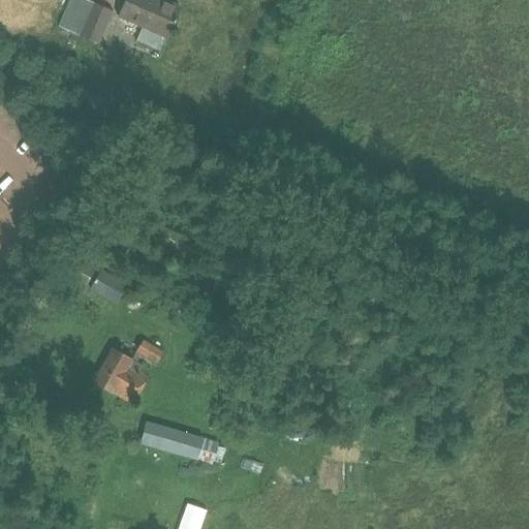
[(113,11),(85,0),(69,0),(58,28),(98,45),(113,11)]
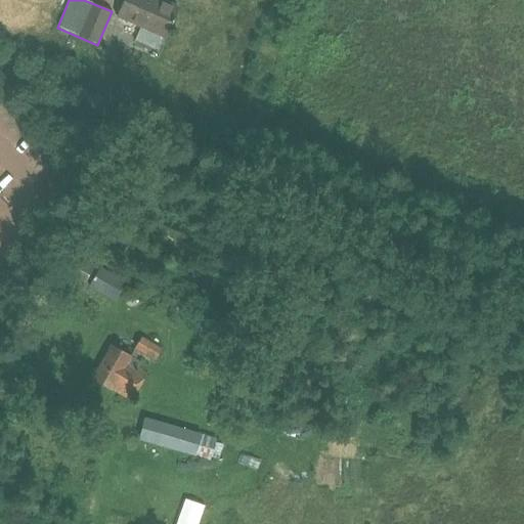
[(177,7),(162,0),(125,0),(118,15),(164,37),(177,7)]
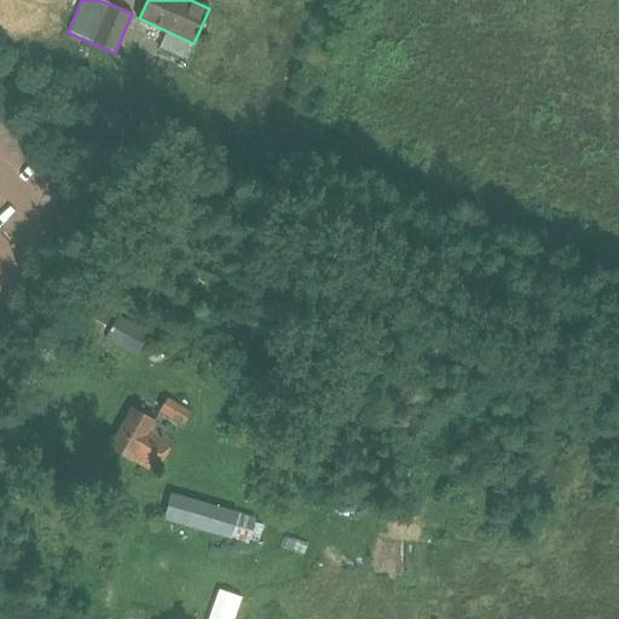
[(111,313),(81,295),(69,317),(99,334),(111,313)]
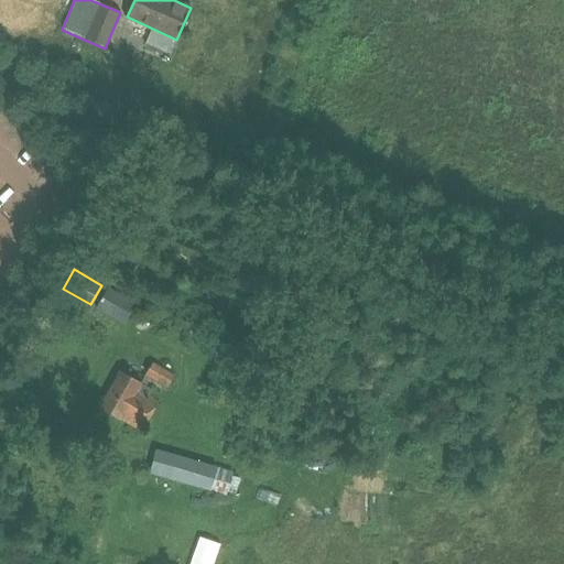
[(94,310),(123,326),(137,303),(107,286),(94,310)]
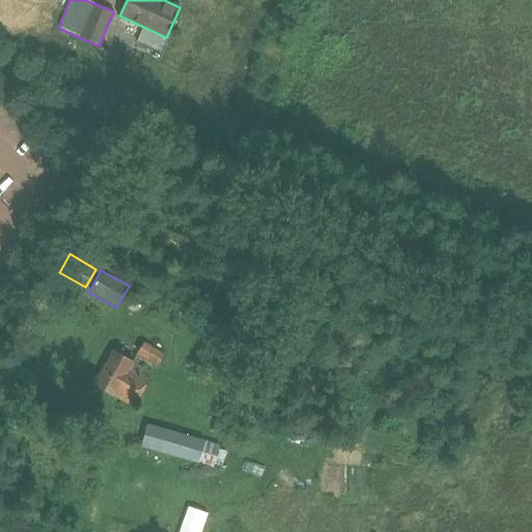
[(136,354),(157,367),(164,354),(149,345),(150,344),(143,341),(136,354)]
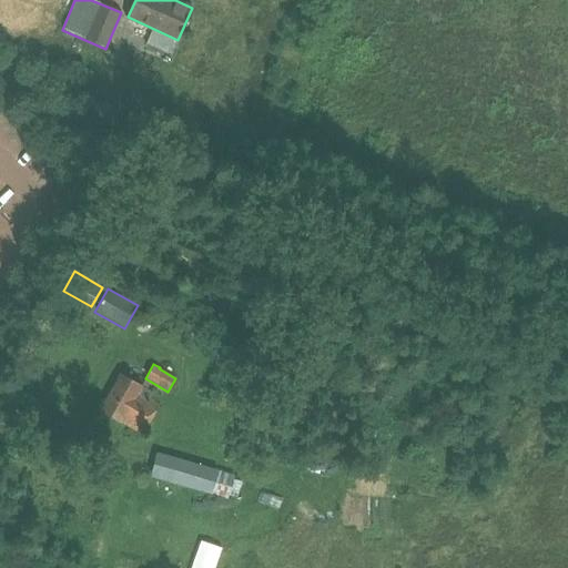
[(100,411),(142,433),(158,405),(137,394),(141,386),(120,375),(100,411)]
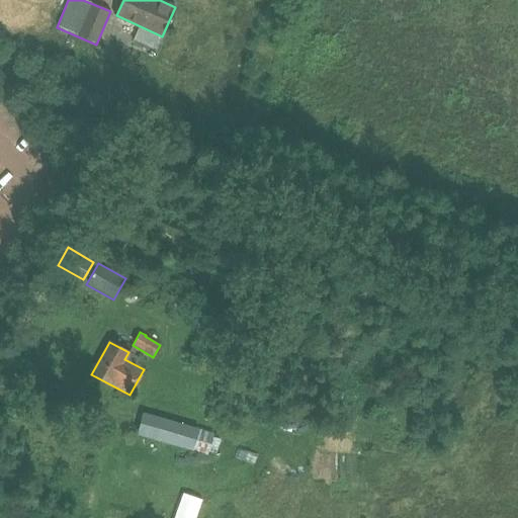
[(197,430),(143,415),(138,434),(158,439),(155,449),(169,452),(171,443),(207,453),(213,432),(198,428),(197,430)]
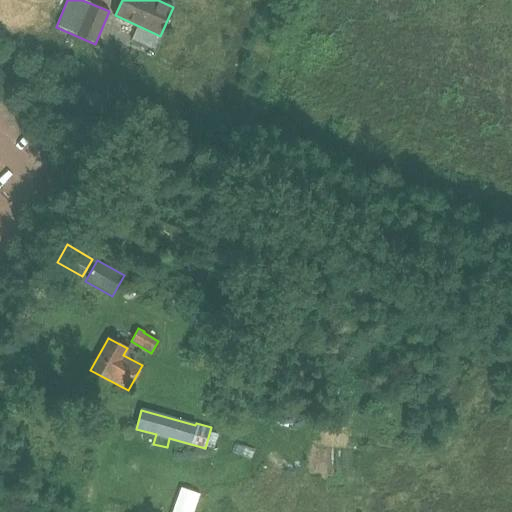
[(128,445),(115,459),(123,467),(136,453),(128,445)]
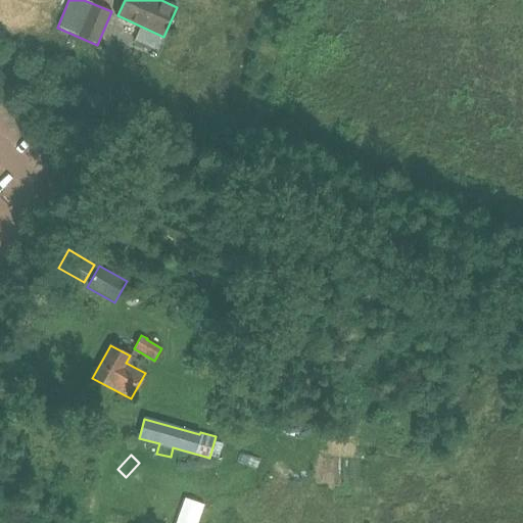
[(198,522),(204,505),(185,497),(176,522),(198,522)]
